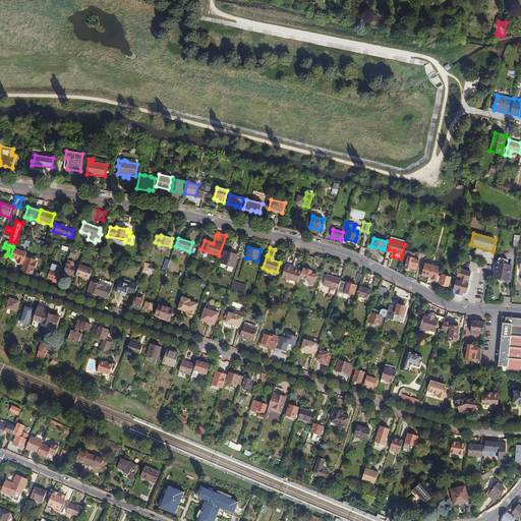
[(17,264),(22,265),(26,252),(13,248),(10,257),(18,259),(17,264)]
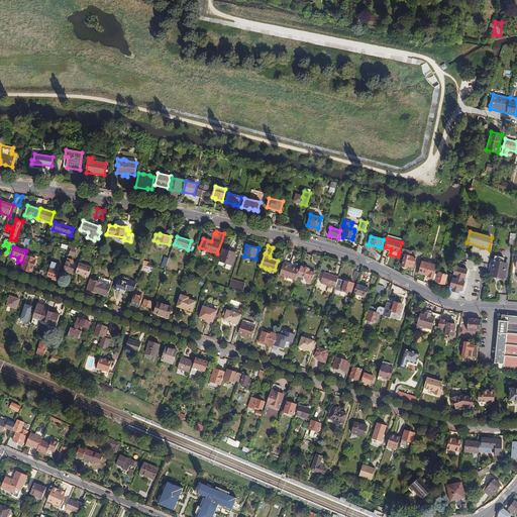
[(223,249),(219,262),(232,266),(236,253),(223,249)]
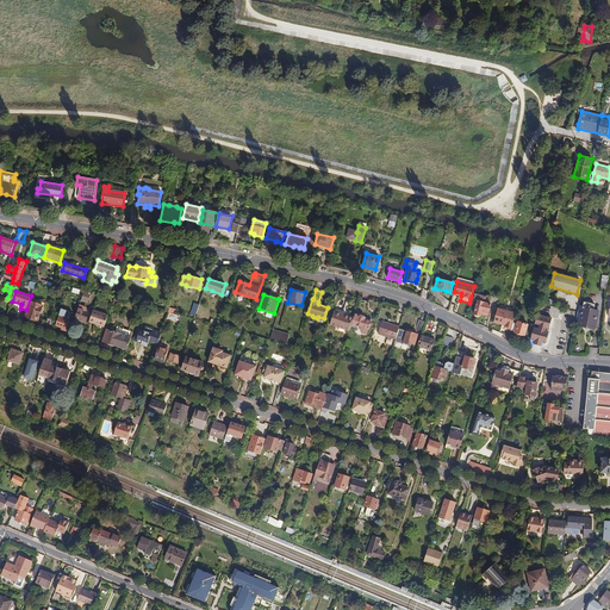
[(473,315),(480,316),(481,315),(481,312),(489,313),(491,305),(487,304),(490,297),(486,297),(475,294),(473,300),(477,302),(473,315)]
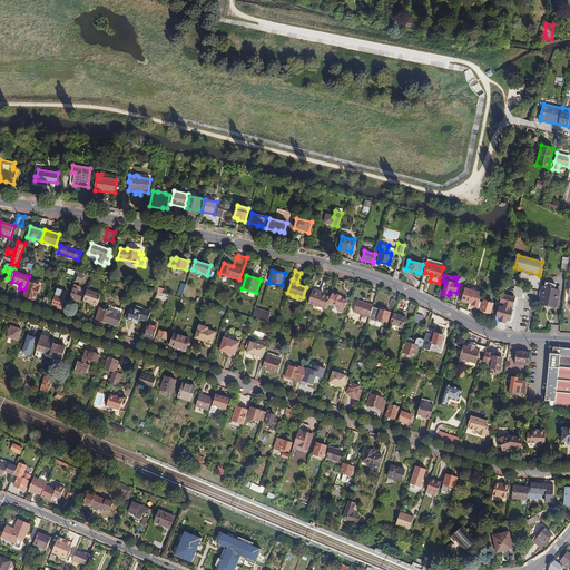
[(343,291),(345,283),(337,281),(335,288),(343,291)]
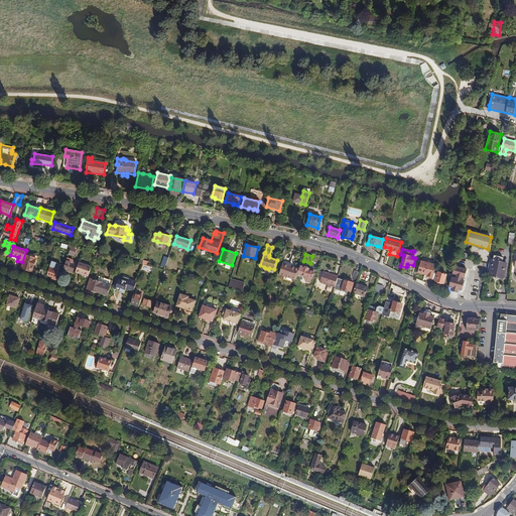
[(25,255),(21,269),(31,272),(36,259),(31,257),(25,255)]
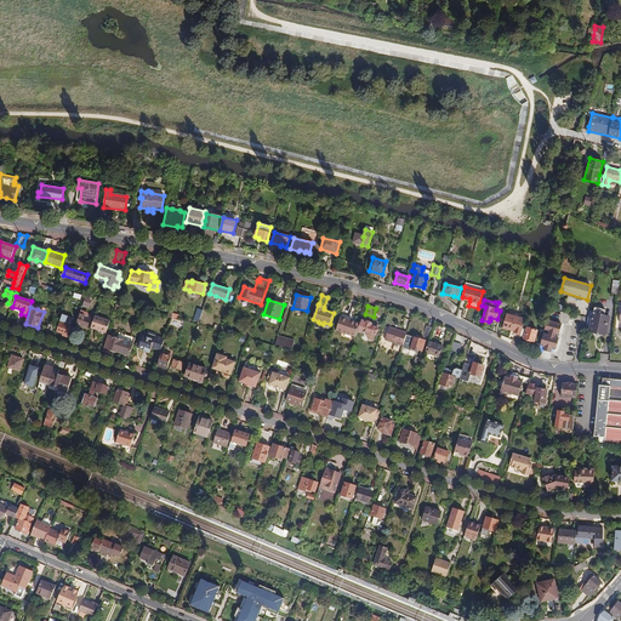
[(588,332),(605,336),(609,317),(604,315),(602,315),(603,309),(594,307),(588,332)]
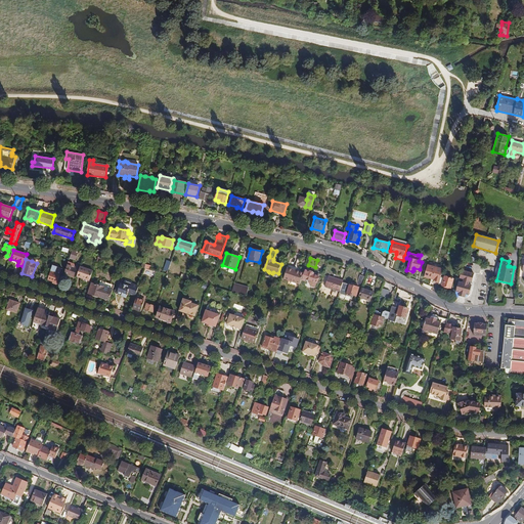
[(67,265),(63,273),(74,276),(77,268),(67,265)]
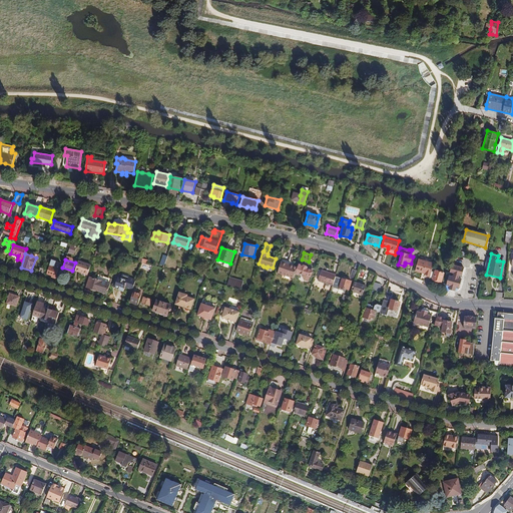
[(295,275),(298,267),(288,264),(289,262),(283,260),(282,262),(278,273),(294,279),(295,275)]
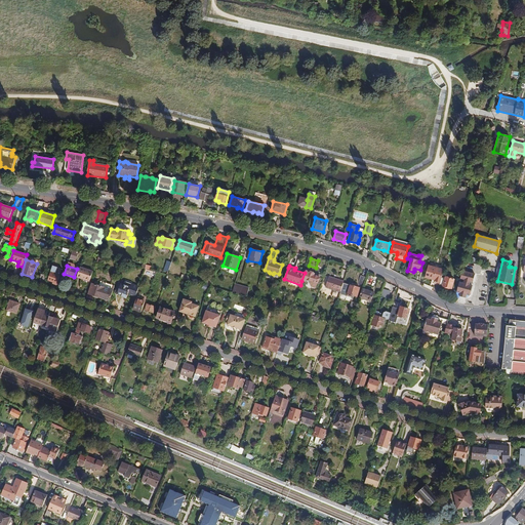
[(429,266),(426,277),(434,280),(434,278),(436,279),(435,280),(435,282),(440,283),(442,277),(444,270),(429,266)]
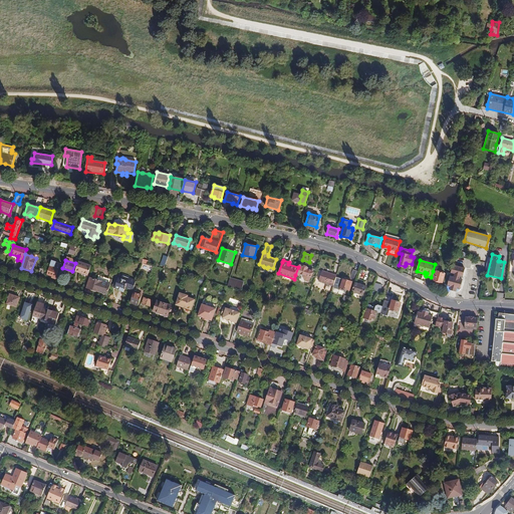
[(78,261),(75,271),(87,276),(91,266),(78,261)]
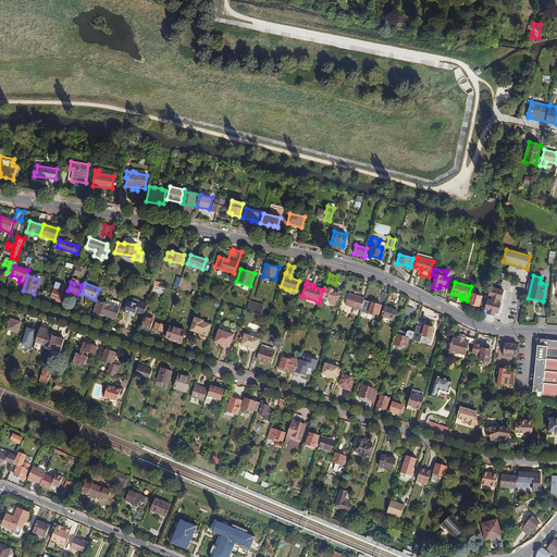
[(323,289),(320,298),(324,299),(325,298),(329,299),(329,300),(331,305),(335,306),(339,294),(334,292),(334,291),(324,287),(323,289)]
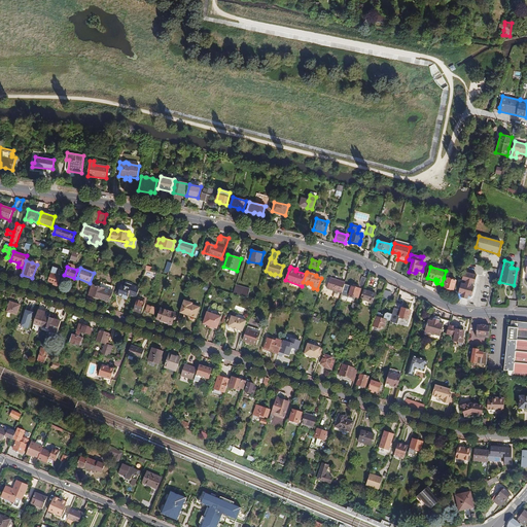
[(465,284),(461,283),(458,293),(456,300),(458,301),(458,299),(460,300),(461,297),(461,296),(467,299),(467,295),(471,296),(475,286),(471,285),(472,283),(475,283),(477,275),(466,272),(464,272),(462,280),(465,281),(465,284)]
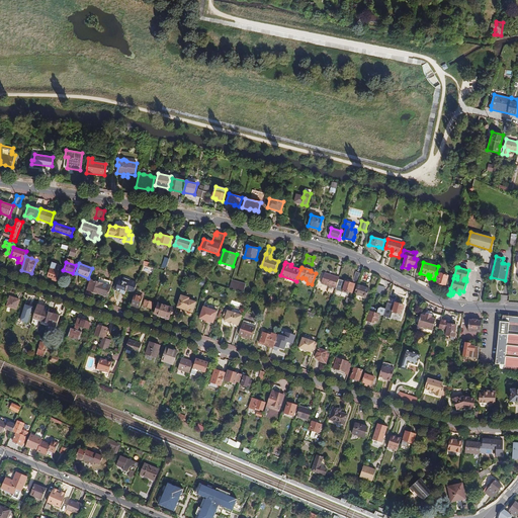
[(50,268),(47,276),(53,278),(57,280),(60,272),(50,268)]
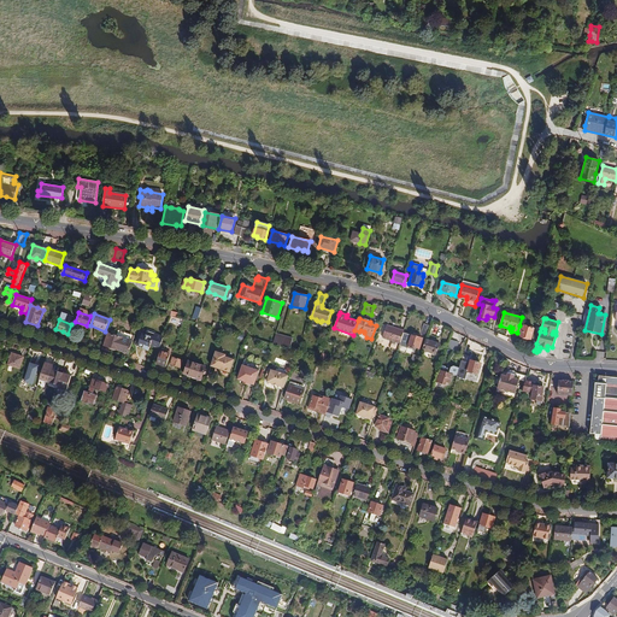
[(387,324),(382,338),(400,344),(404,330),(387,324)]
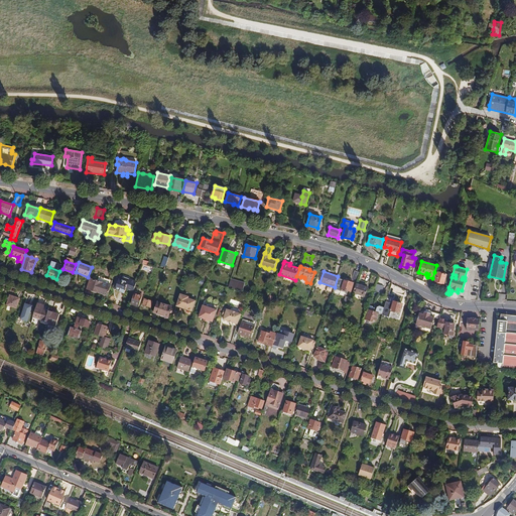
[(355,271),(352,280),(357,282),(360,273),(355,271)]
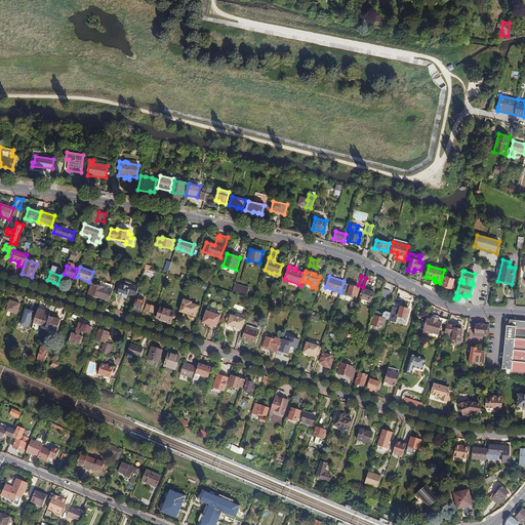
[(440,283),(440,285),(442,285),(442,286),(452,289),(454,280),(445,277),(444,278),(442,277),(440,283)]
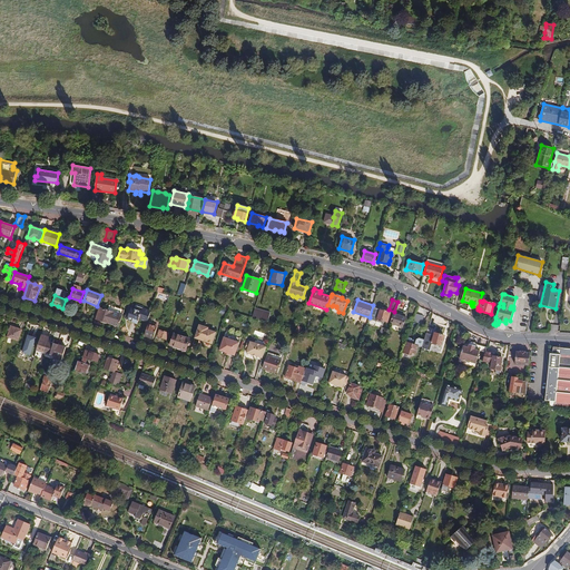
[(125,311),(110,305),(108,311),(99,307),(96,318),(105,322),(105,320),(109,322),(108,323),(119,326),(123,315),(125,311)]
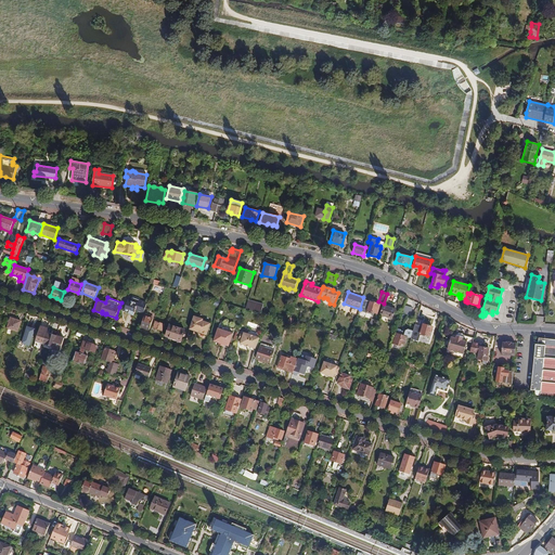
[(136,311),(143,314),(147,304),(133,298),(132,301),(126,299),(124,304),(127,305),(124,312),(133,315),(136,311)]
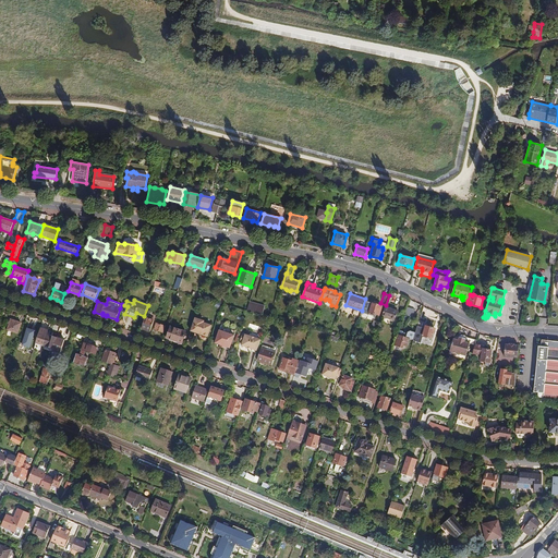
[(415,302),(410,300),(407,311),(412,313),(415,302)]
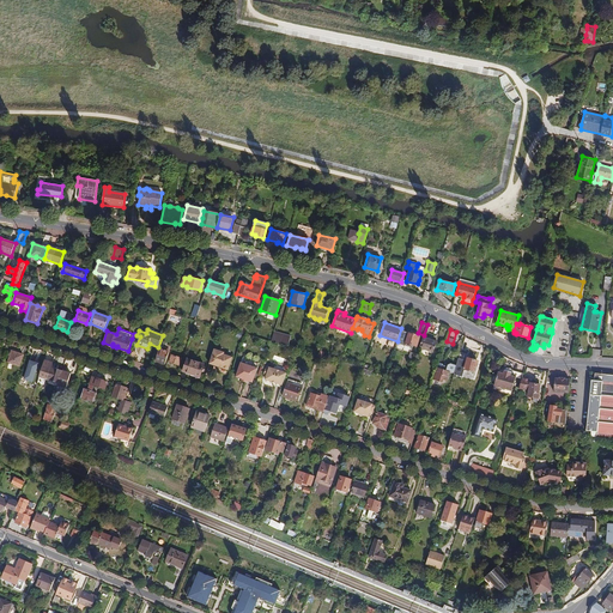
[(274,332),(271,341),(289,346),(291,337),(274,332)]
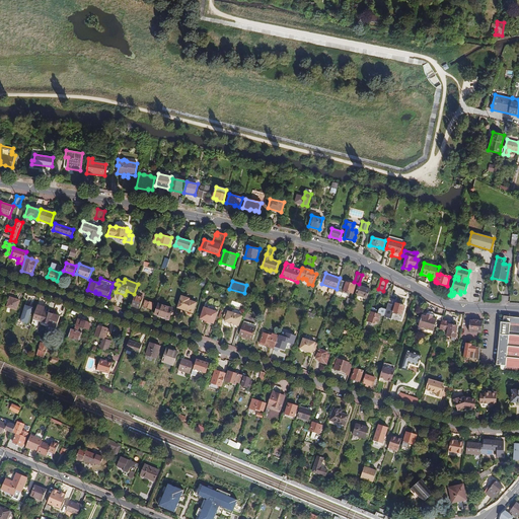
[(347,282),(344,291),(353,294),(356,285),(347,282)]
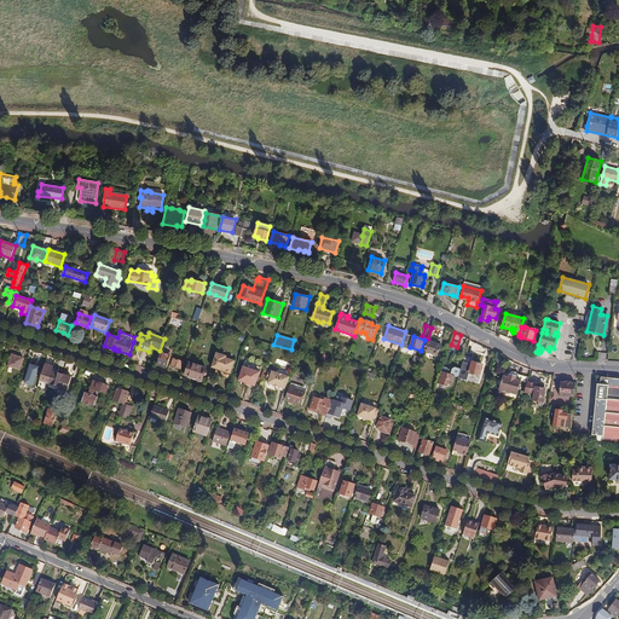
[(427,341),(423,351),(437,356),(440,346),(427,341)]
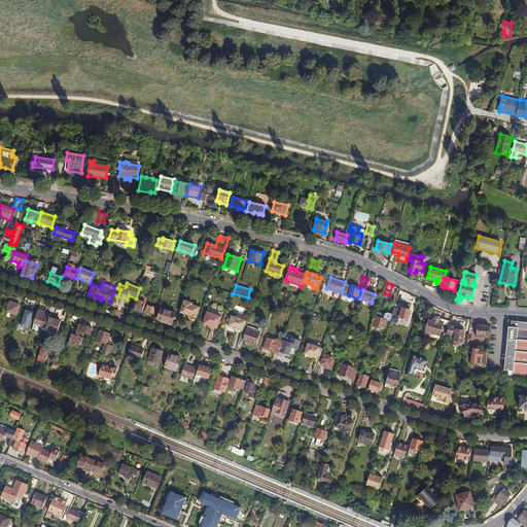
[(184,300),(180,313),(197,318),(200,307),(192,305),(192,303),(184,300)]
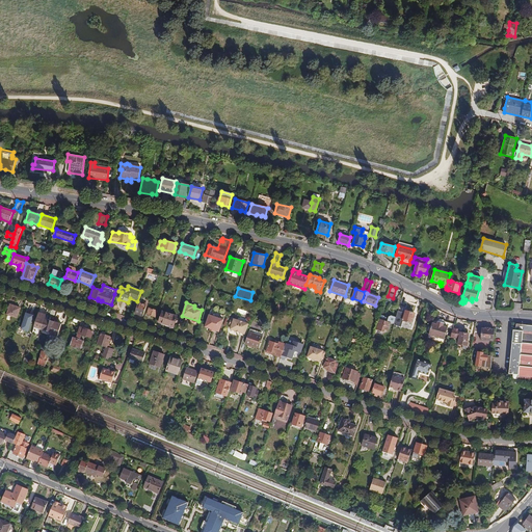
[(138,303),(135,314),(143,316),(147,306),(138,303)]
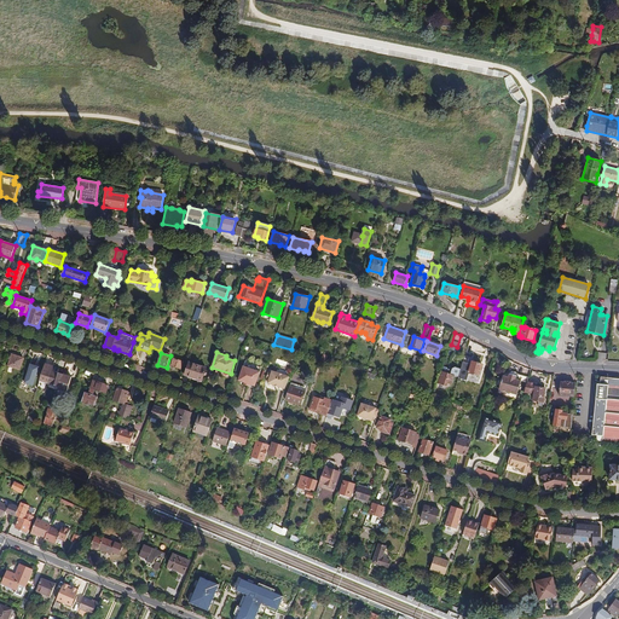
[(12,354),(9,366),(19,370),(23,358),(12,354)]
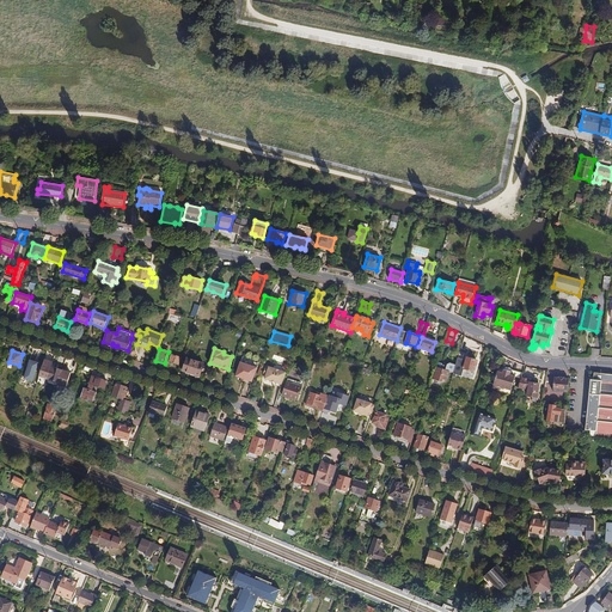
[(171,354),(169,362),(178,365),(181,357),(171,354)]
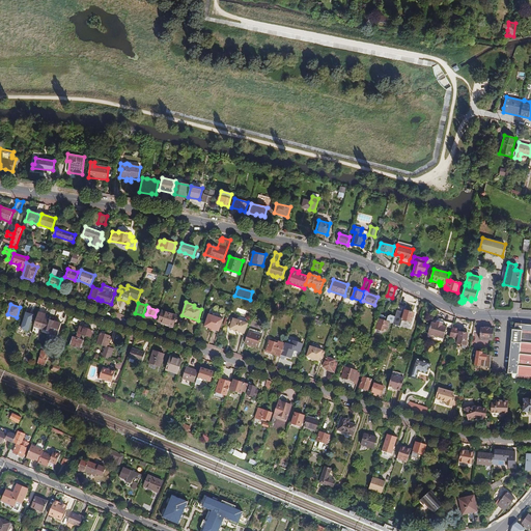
[(162,310),(159,322),(173,327),(177,315),(162,310)]
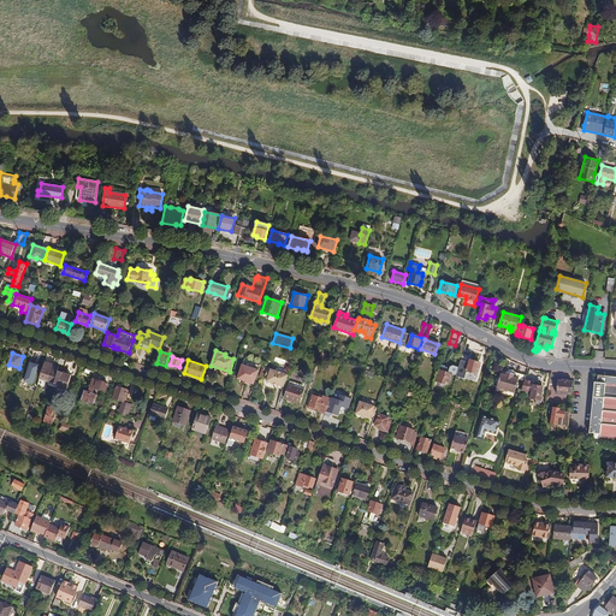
[(469,360),(466,371),(477,374),(480,363),(469,360)]
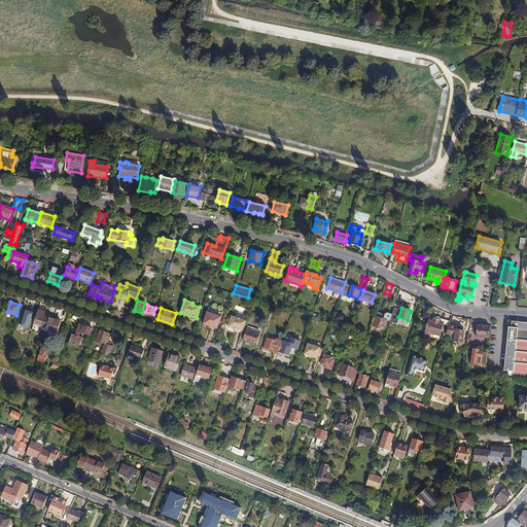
[(29,329),(35,313),(26,310),(21,326),(29,329)]
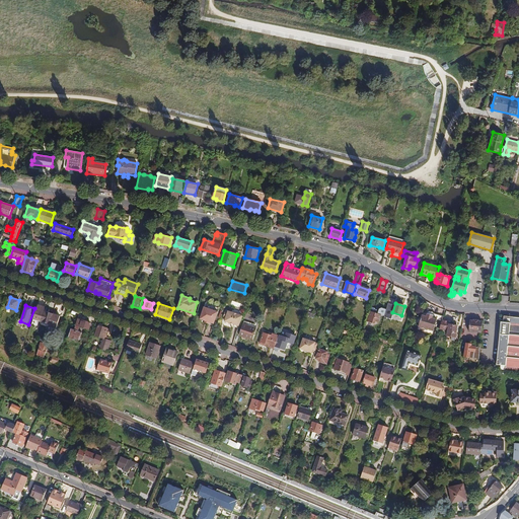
[(38,305),(33,318),(50,324),(53,314),(46,312),(44,311),(45,307),(38,305)]
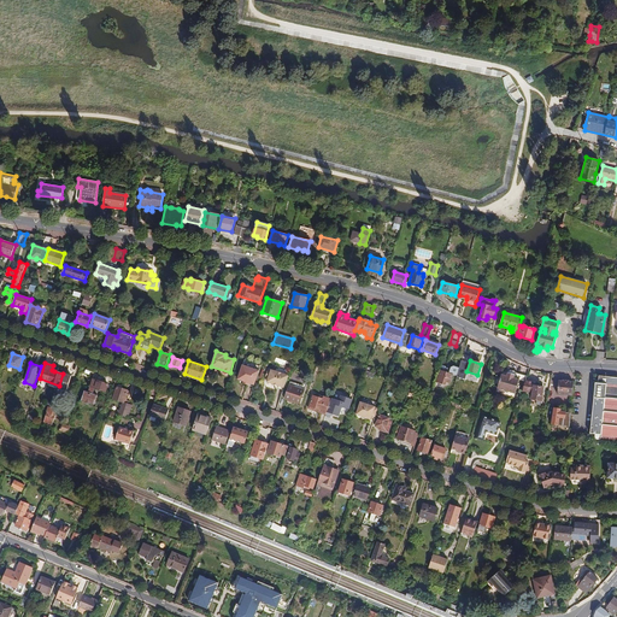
[(254,385),(259,371),(242,365),(238,380),(244,381),(248,383),(254,385)]
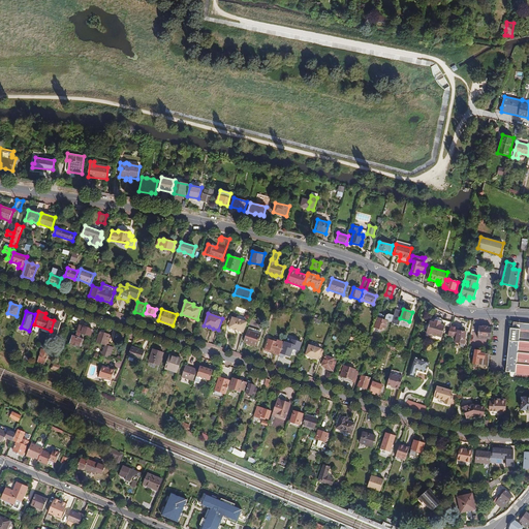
[(434,322),(430,320),(426,333),(441,338),(443,333),(445,334),(443,338),(446,339),(448,336),(450,327),(452,322),(442,320),(443,318),(436,316),(435,319),(442,321),(441,324),(434,322)]
